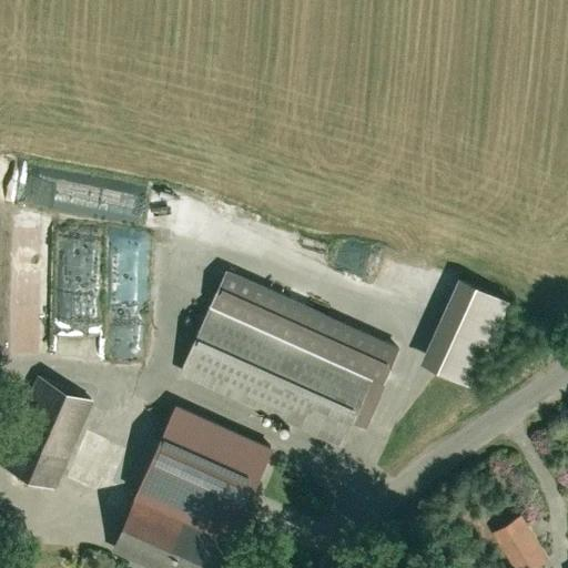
[(405,341),(229,262),(180,371),(355,449),(405,341)]
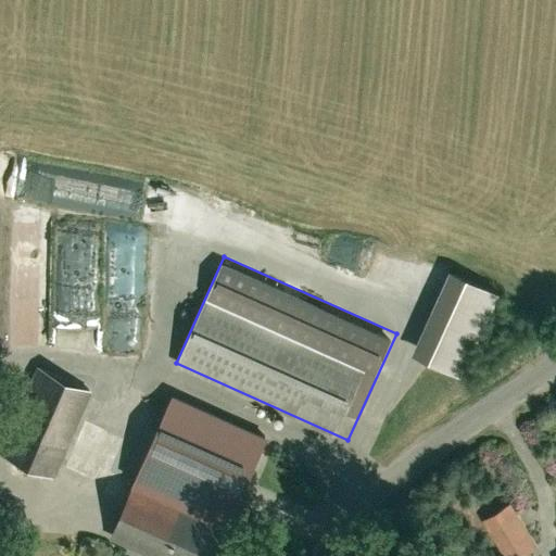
[(506,286),(454,262),(416,348),(469,370),(506,286)]
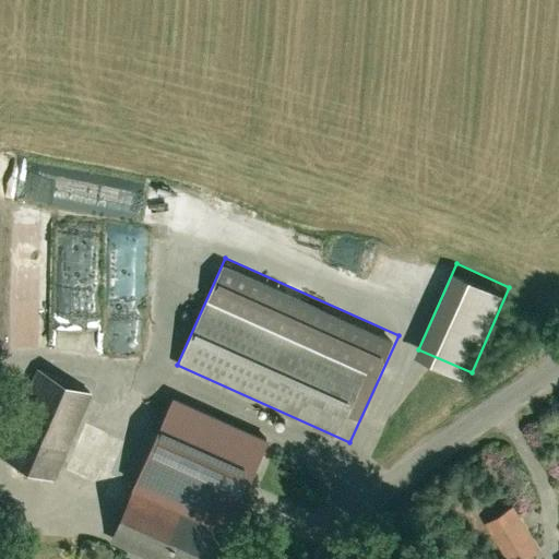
[(108,355),(151,354),(147,272),(106,274),(108,355)]
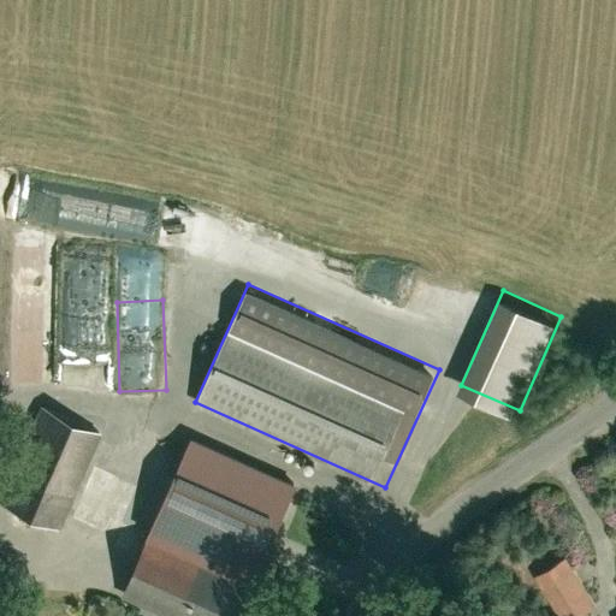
[(29,404),(0,474),(0,504),(59,528),(99,432),(29,404)]
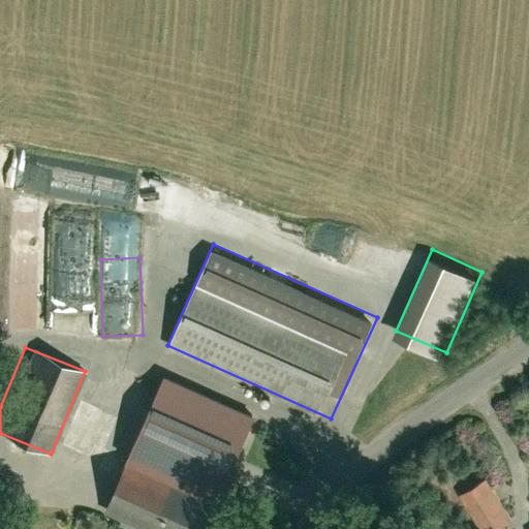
[(262,409),(165,369),(126,463),(220,504),(262,409)]
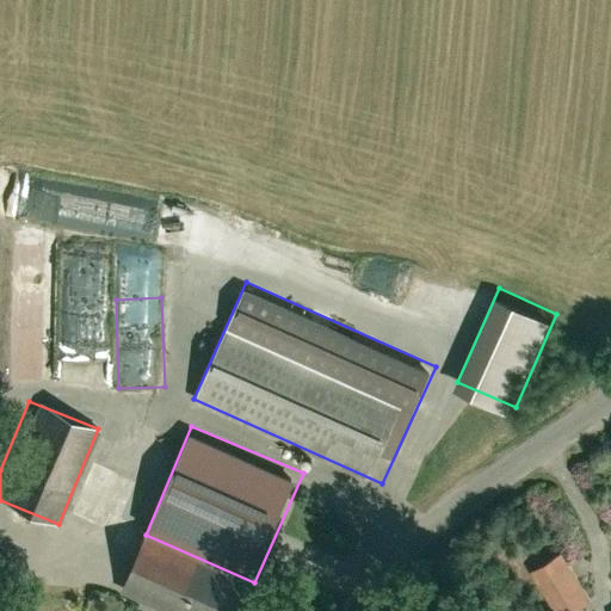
[(241,610),(254,582),(146,535),(122,588),(173,610),(241,610)]
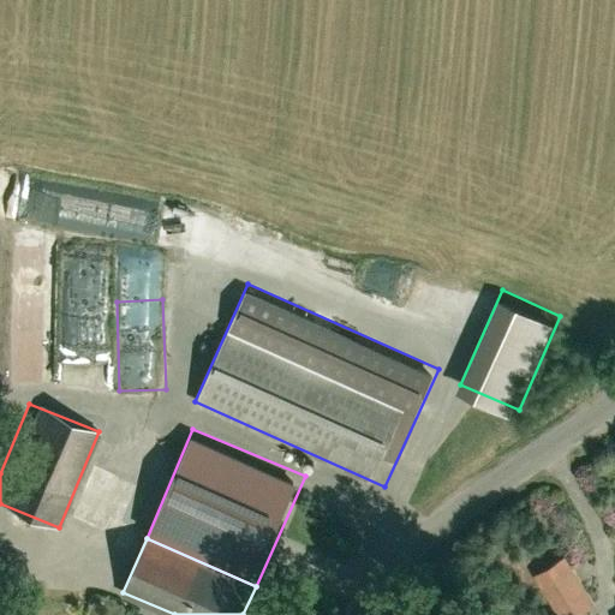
[(577,614),(598,601),(566,551),(531,574),(556,614),(577,614)]
